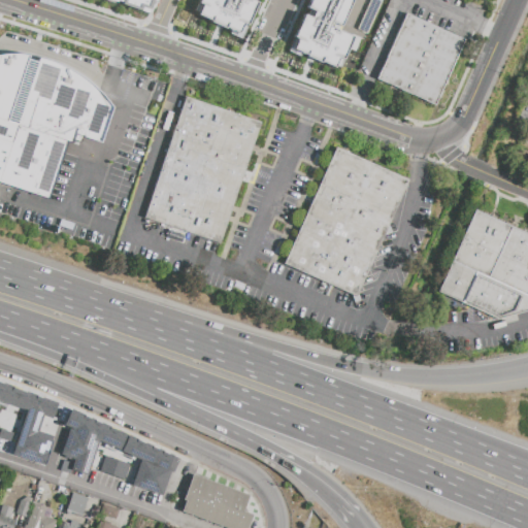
[(109,0),(143,11),(147,0),(109,0)]
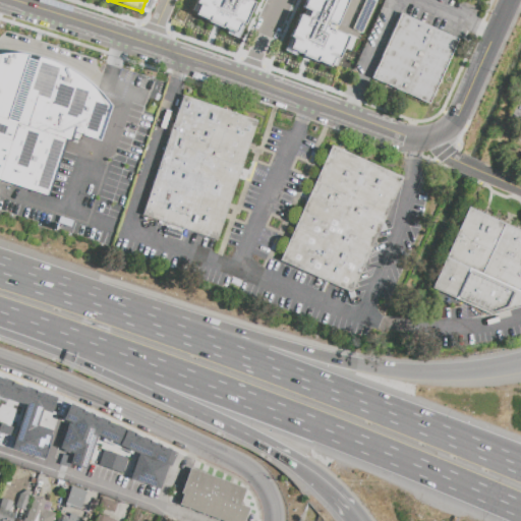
[(264,0),(252,27),(240,22),(235,35),(188,15),(193,4),(189,3),(190,0),(264,0)]
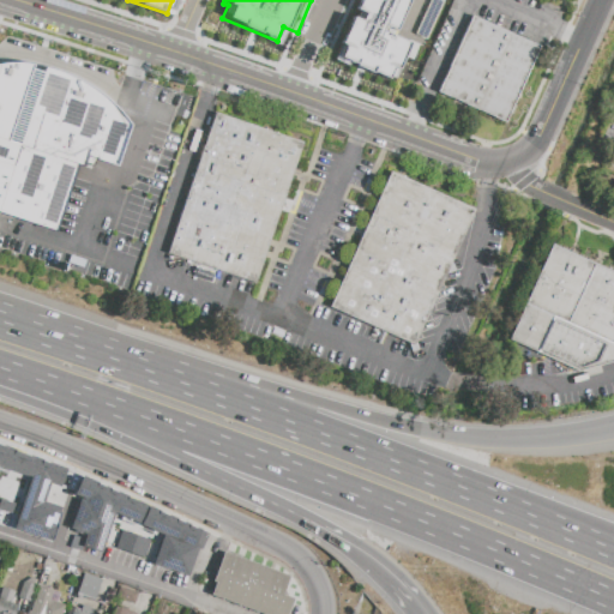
[(356,0),(414,0),(401,36),(426,49),(407,88),(332,56),(356,0)]
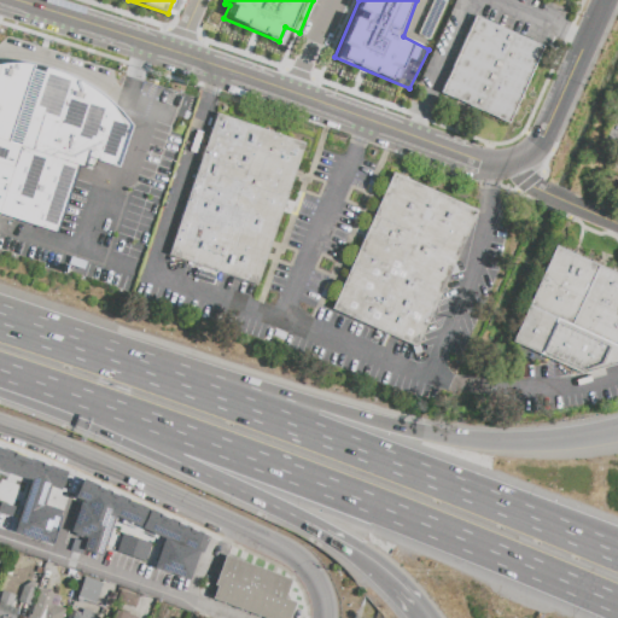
[(474,16),(439,93),(478,111),(513,33),(474,16)]
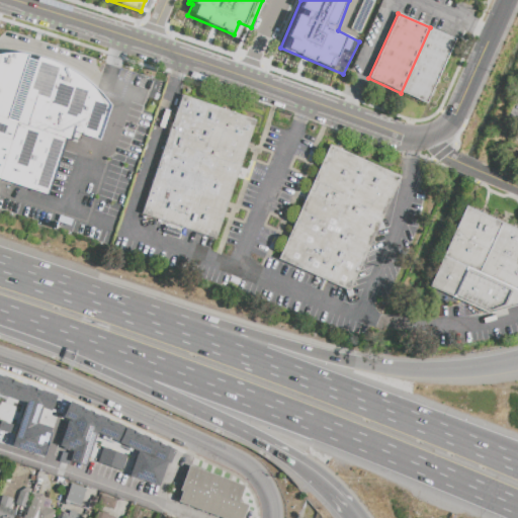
[(430,27),(454,38),(426,104),(401,93),(430,27)]
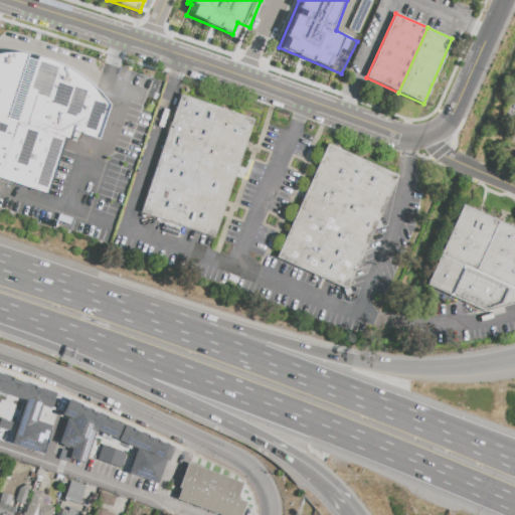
[(17,122),(0,173),(0,189),(6,191),(14,193),(21,193),(29,192),(34,189),(48,194),(65,138),(70,140),(70,137),(78,139),(82,128),(91,131),(94,124),(97,116),(99,106),(99,96),(95,86),(92,92),(88,90),(91,81),(80,74),(70,70),(63,68),(54,66),(43,66),(40,75),(42,76),(31,108),(22,105),(19,116),(24,117),(22,123),(17,122)]
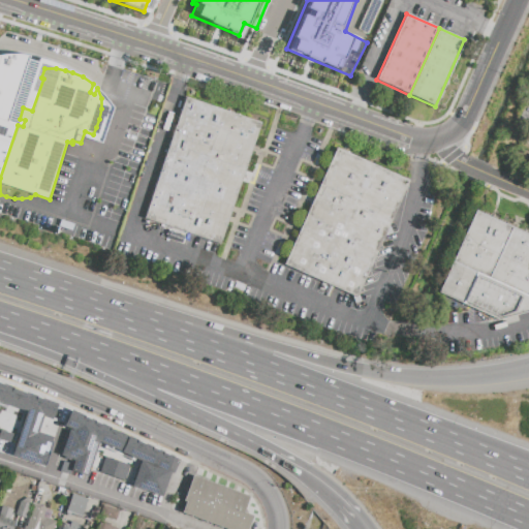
[(185,97),(144,217),(220,243),(260,123),(185,97)]
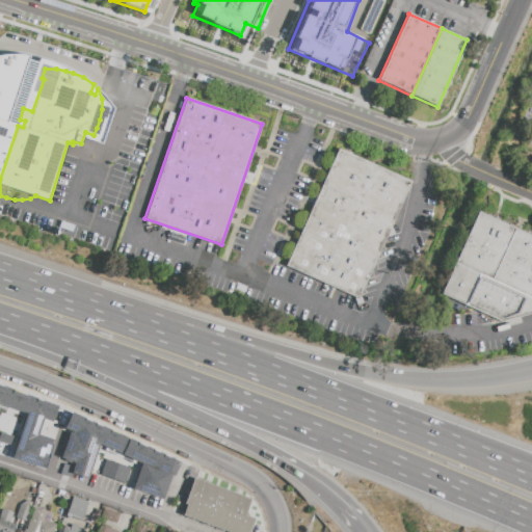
[(338,149),(285,265),(358,298),(410,182),(338,149)]
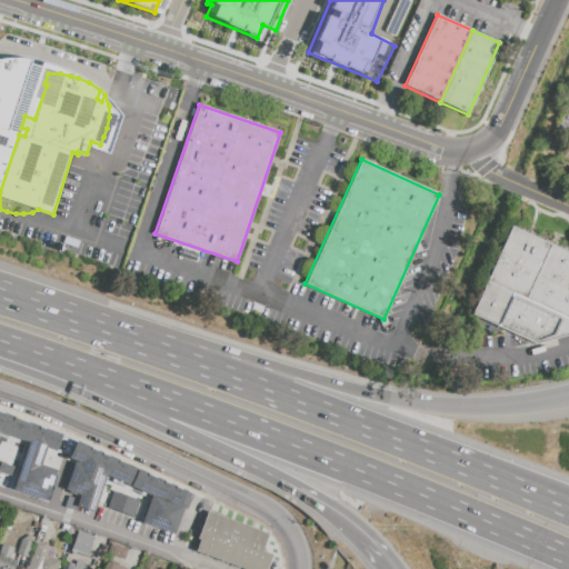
[(568,252),(511,227),(471,315),(535,343),(568,333),(568,252)]
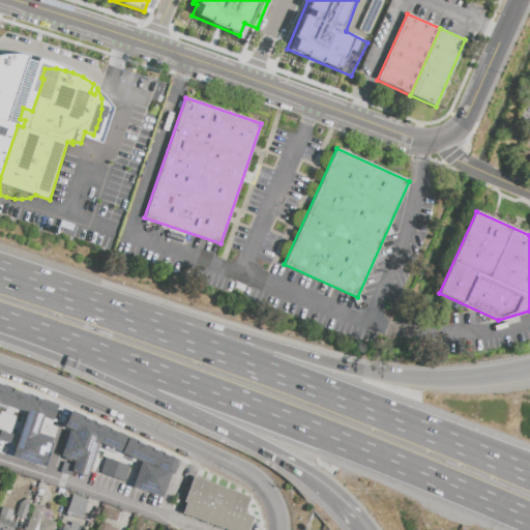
[(0,384),(57,405),(52,421),(42,418),(37,434),(53,439),(48,452),(50,452),(43,469),(9,457),(26,412),(0,402),(0,384)]
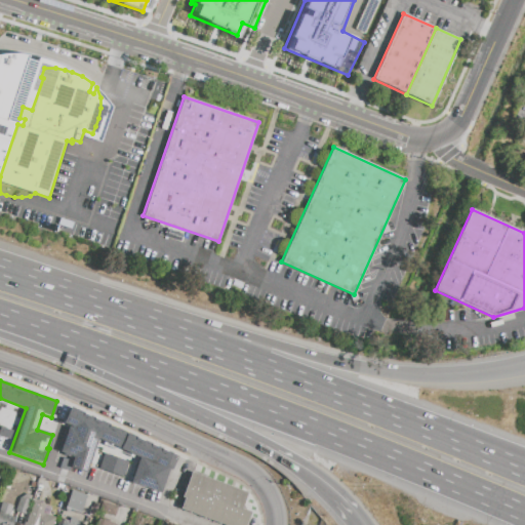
[(98,439),(86,473),(71,468),(75,456),(62,452),(70,428),(71,429),(72,427),(64,422),(71,408),(125,433),(119,448),(98,439)]
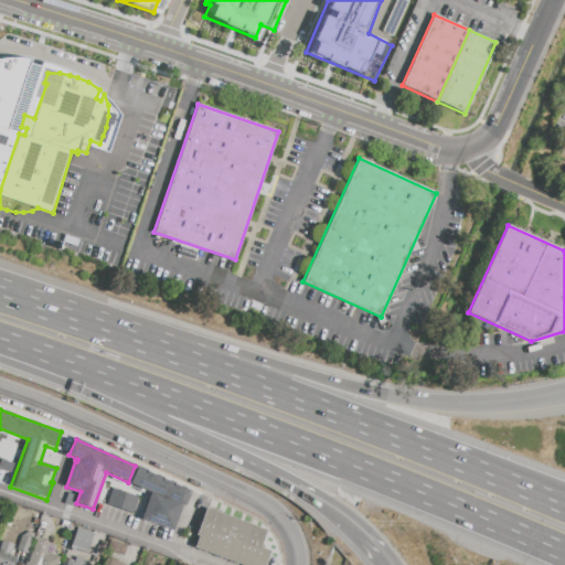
[(182,503),(173,531),(142,520),(151,492),(130,483),(138,466),(190,491),(185,504),(182,503)]
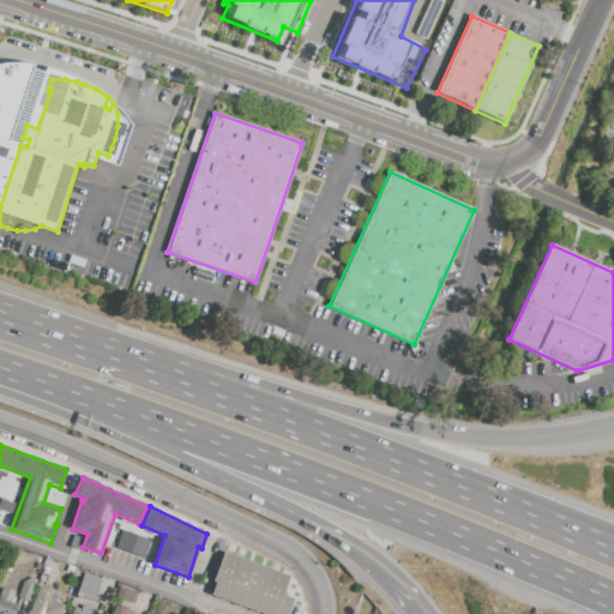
[(149,540),(120,530),(114,548),(143,559),(149,540)]
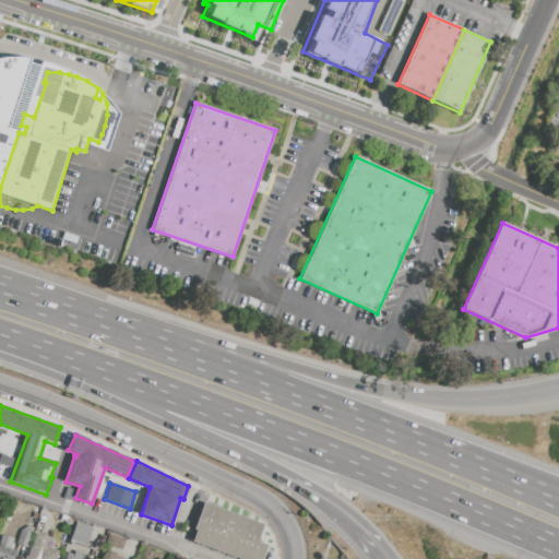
[(204,503),(263,525),(257,543),(266,546),(261,558),(237,558),(193,543),(197,531),(194,530),(204,503)]
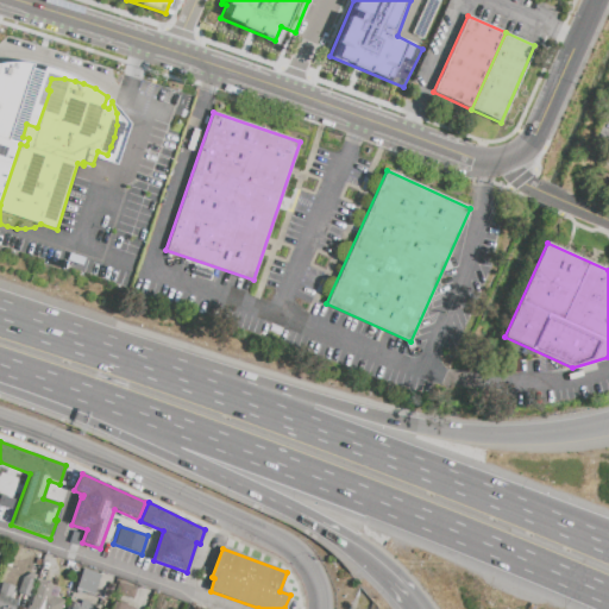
[(76,588),(83,569),(100,575),(92,597),(81,592),(82,590),(76,588)]
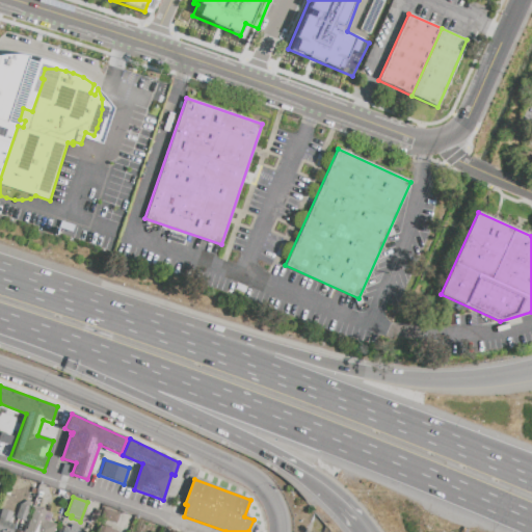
[(16,519),(20,504),(22,505),(22,503),(26,501),(32,503),(26,522),(16,519)]
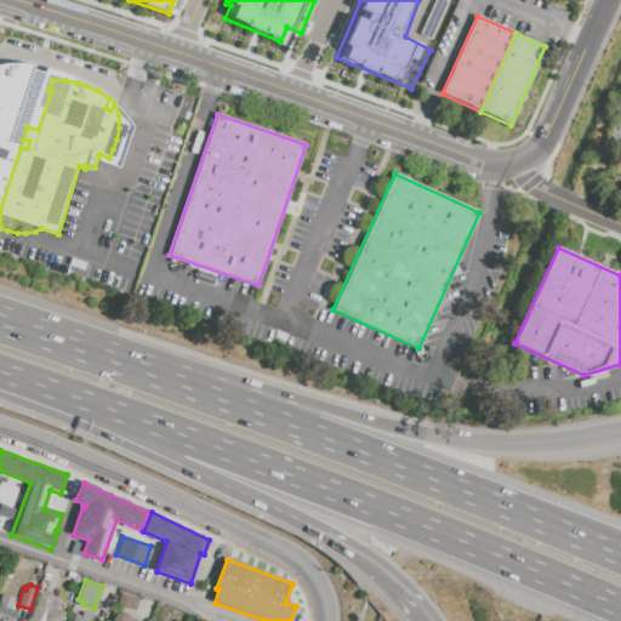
[(28,620),(38,593),(47,597),(45,605),(66,613),(62,620),(28,620)]
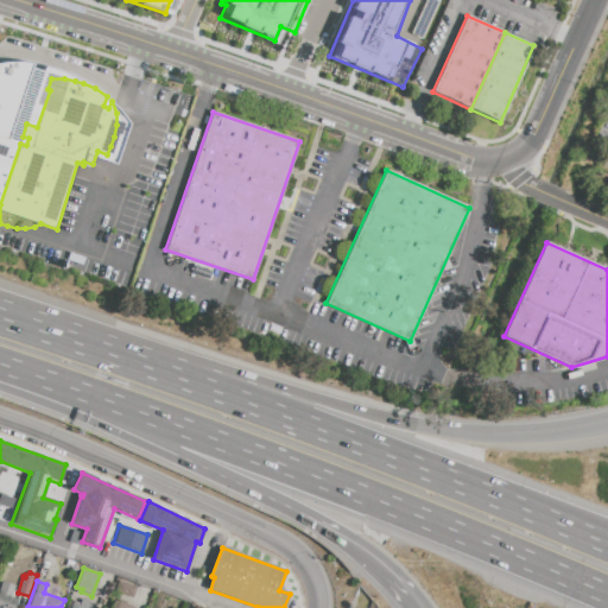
[(0,607),(0,588),(2,582),(14,586),(11,597),(17,600),(13,607),(0,607)]
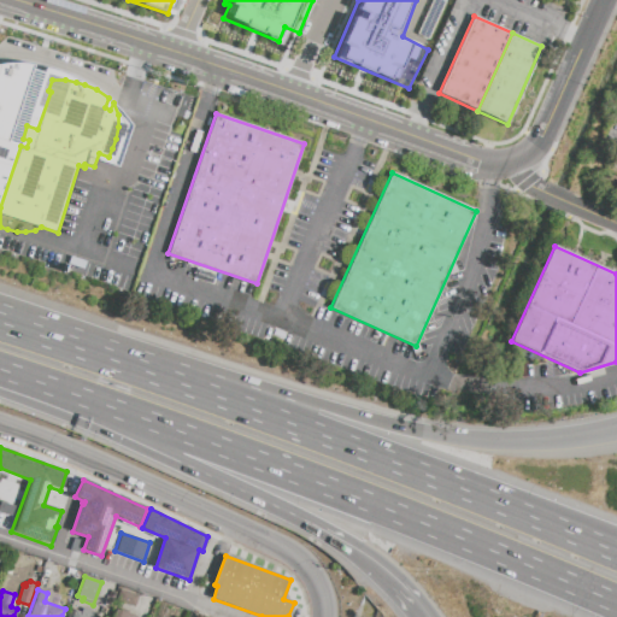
[(123,591),(141,597),(137,609),(118,603),(123,591)]
